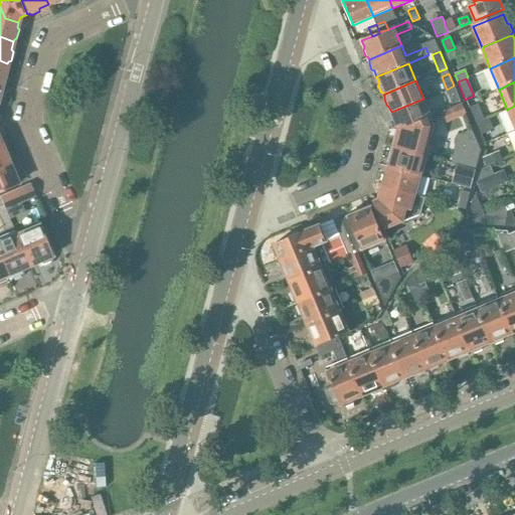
[(452,106),(461,102),(454,86),(447,90),(446,90),(452,106)]
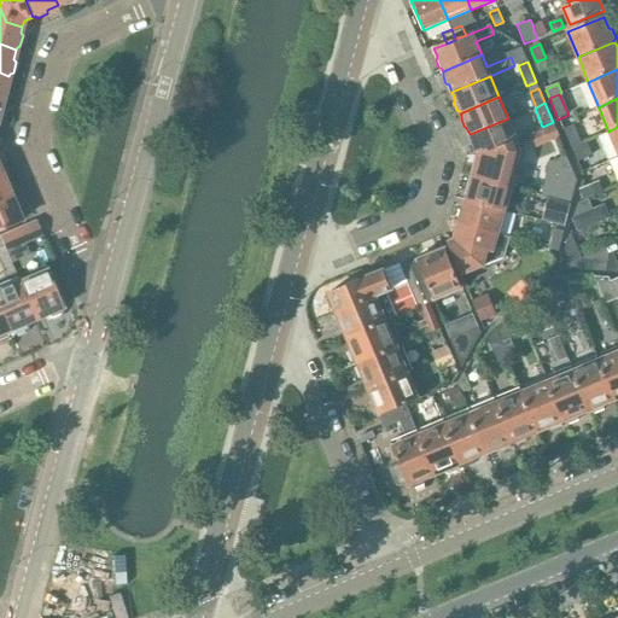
[(478,157),(481,156),(518,140),(508,118),(470,134),(472,141),(472,145),(474,152),(478,155),(478,157)]
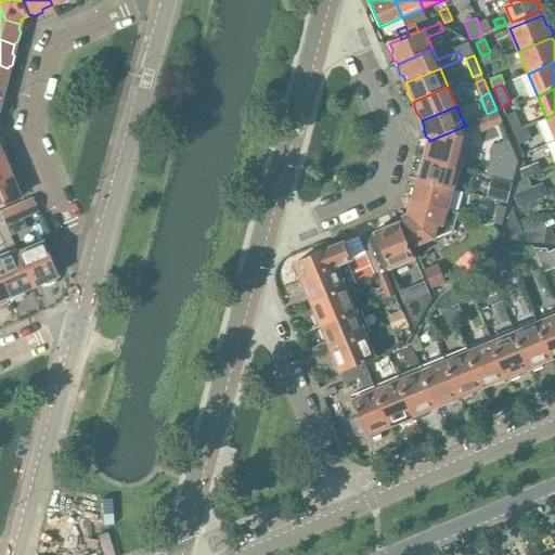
[(514,112),(505,115),(513,132),(520,128),(514,112)]
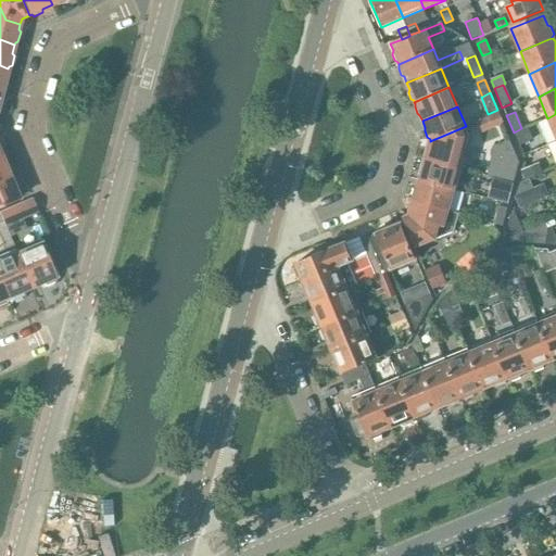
[(498,113),(475,123),(479,134),(503,123),(498,113)]
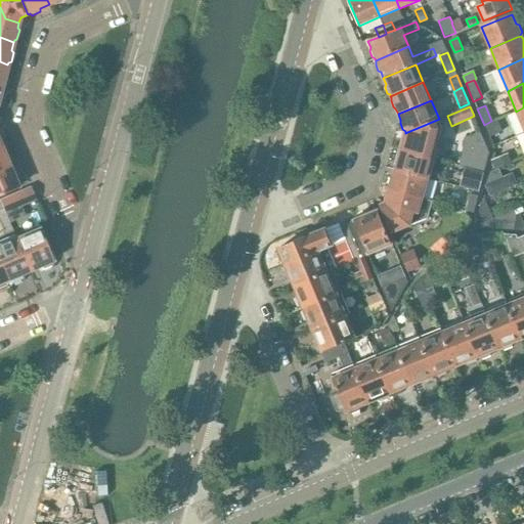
[(400,150),(433,159),(437,144),(433,143),(436,129),(433,122),(439,120),(439,119),(407,132),(405,133),(403,138),(401,140),(399,145),(401,148),(400,150)]
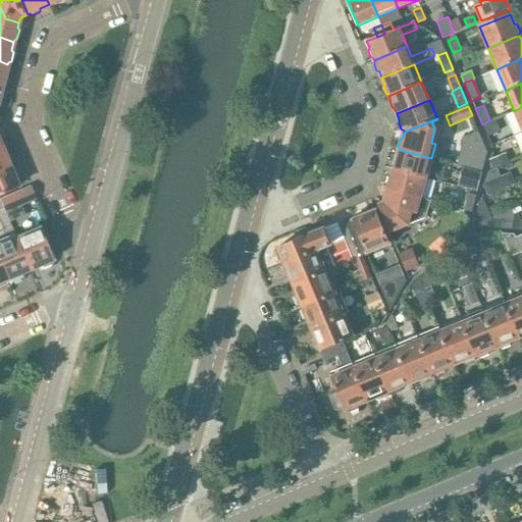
[(488,141),(498,137),(497,134),(501,133),(494,119),(490,121),(489,120),(482,124),(488,141)]
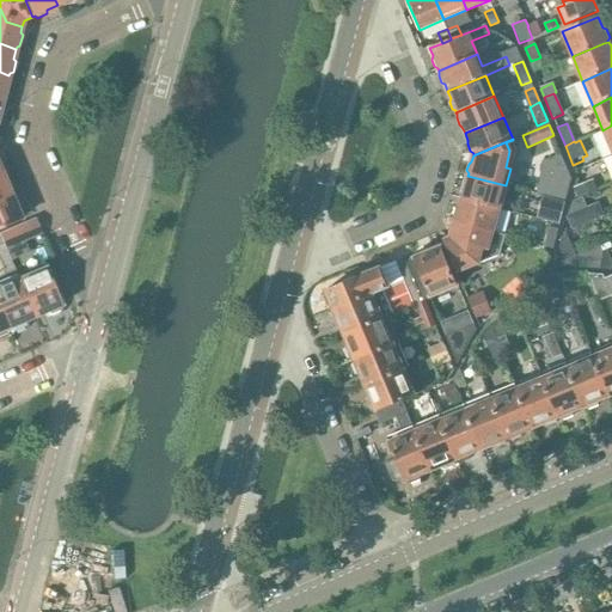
[(538,195),(564,202),(571,177),(562,155),(544,163),(538,195)]
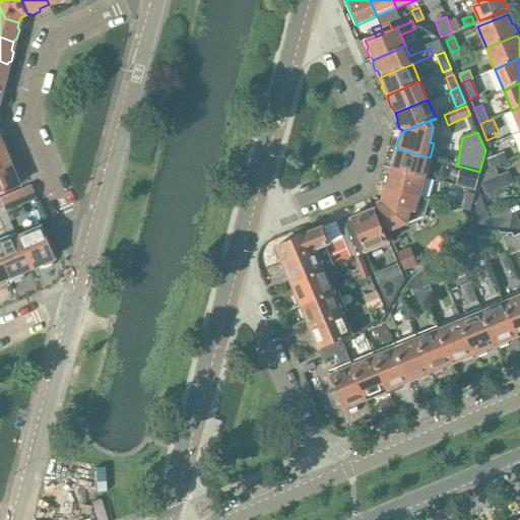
[(0,168),(9,165),(9,164),(9,161),(6,153),(4,152),(0,143),(0,168)]
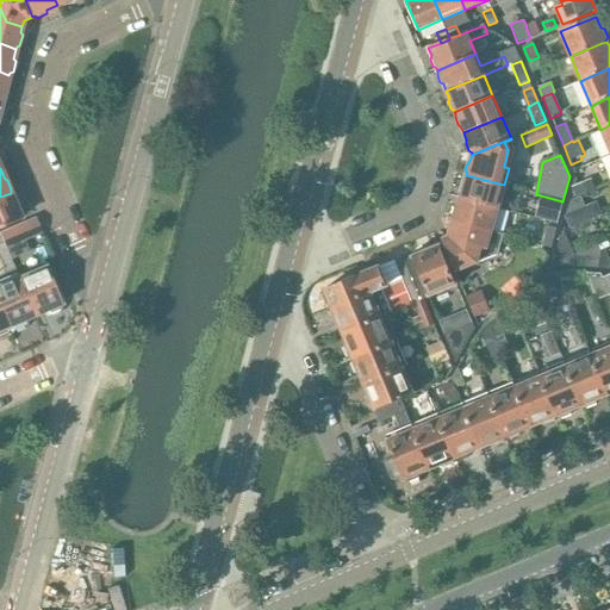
[(498,209),(504,185),(466,175),(466,178),(462,180),(461,186),(462,190),(460,198),(498,209)]
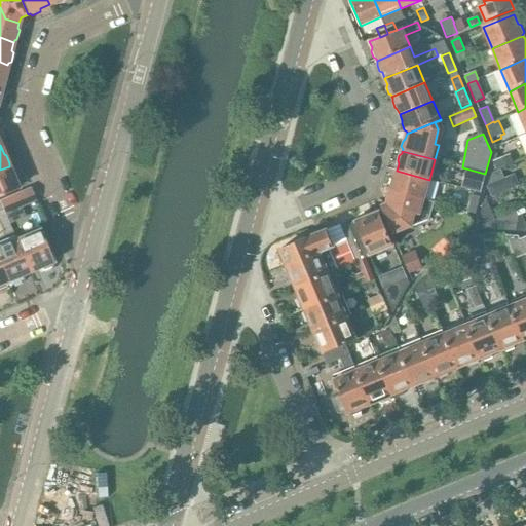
[(511,154),(493,161),(496,170),(514,162),(511,154)]
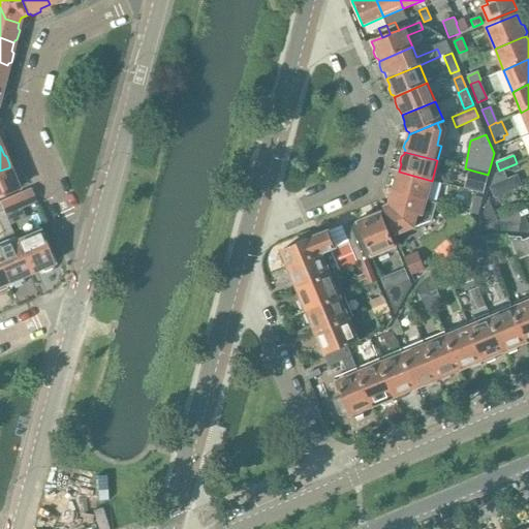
[(0,170),(0,196),(19,189),(18,187),(19,185),(16,178),(13,177),(9,167),(0,170)]
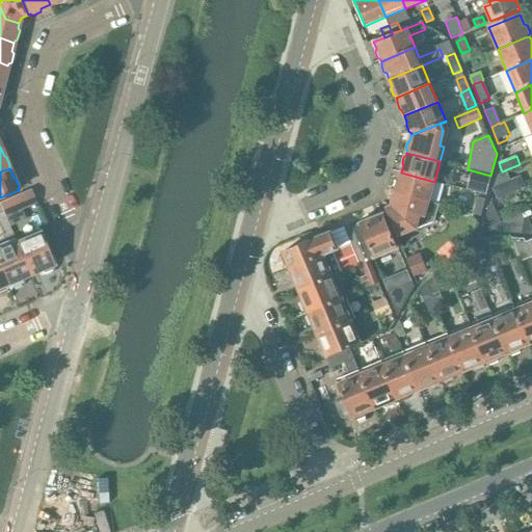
[(429,202),(434,182),(401,173),(399,179),(397,182),(395,187),(396,190),(396,192),(429,202)]
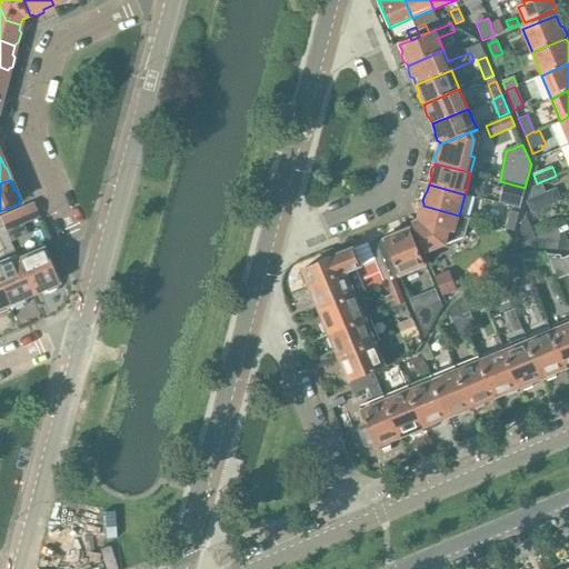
[(515,188),(510,206),(520,209),(525,190),(515,188)]
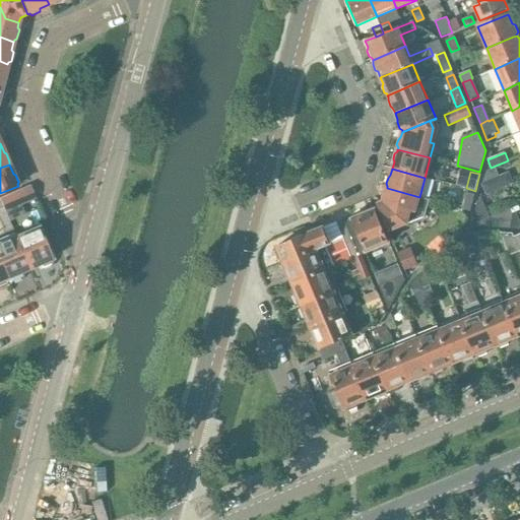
[(509,172),(480,184),(485,194),(513,183),(509,172)]
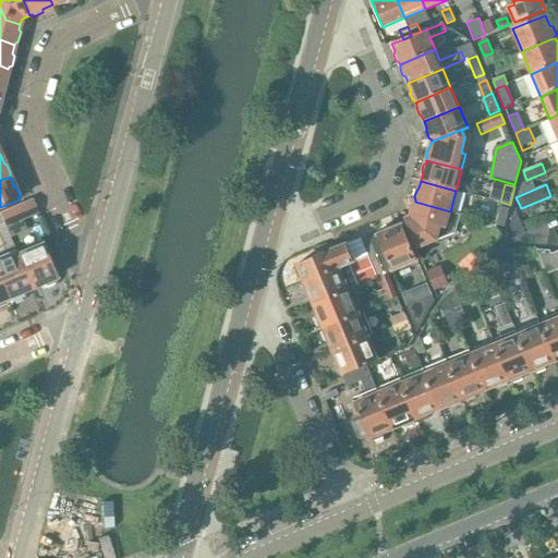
[(5,228),(38,214),(32,199),(0,213),(0,216),(3,222),(5,228)]
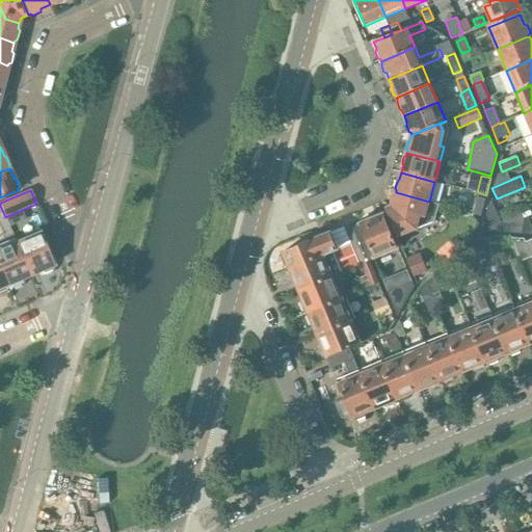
[(386,210),(397,237),(417,230),(418,224),(422,225),(434,221),(439,205),(428,202),(429,202),(396,192),(395,194),(393,196),(391,203),(392,207),(386,210)]
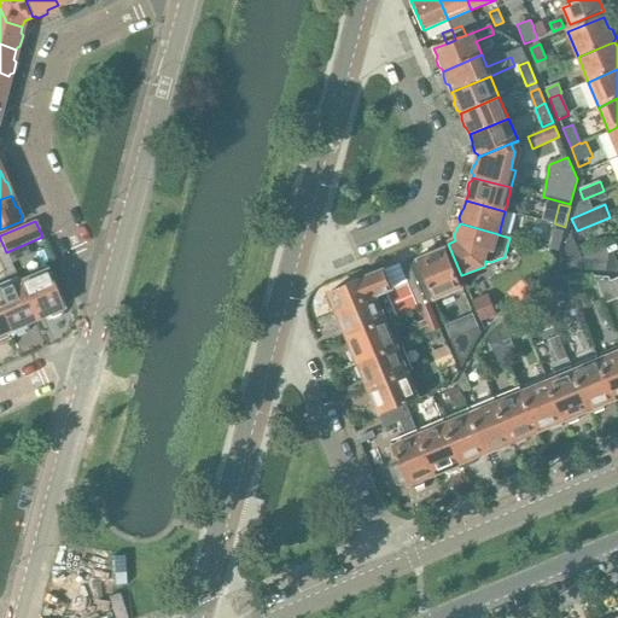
[(554,228),(549,249),(559,251),(564,232),(554,228)]
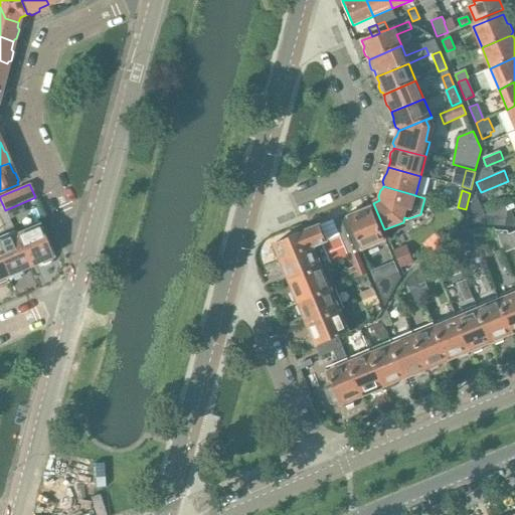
[(472,201),(471,208),(474,218),(488,214),(483,197),(472,201)]
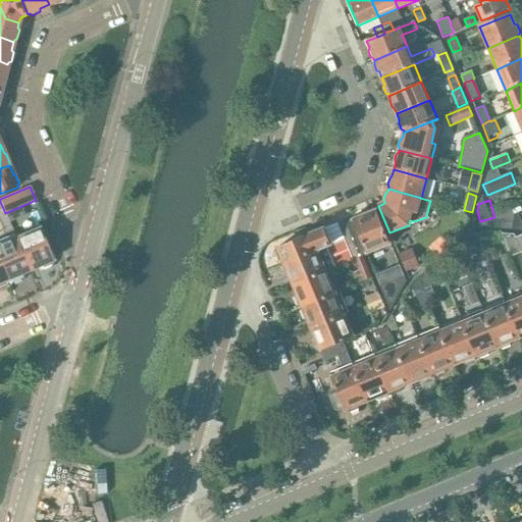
[(355,219),(352,220),(353,220),(358,233),(366,254),(389,244),(376,210),(366,214),(363,212),(355,215),(355,219)]
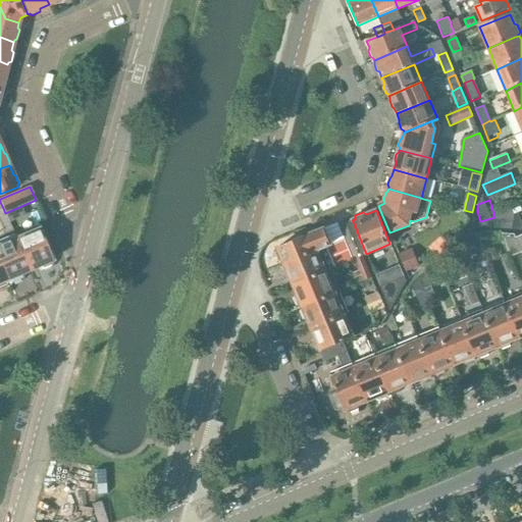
[(496,218),(475,224),(476,227),(496,228),(496,218)]
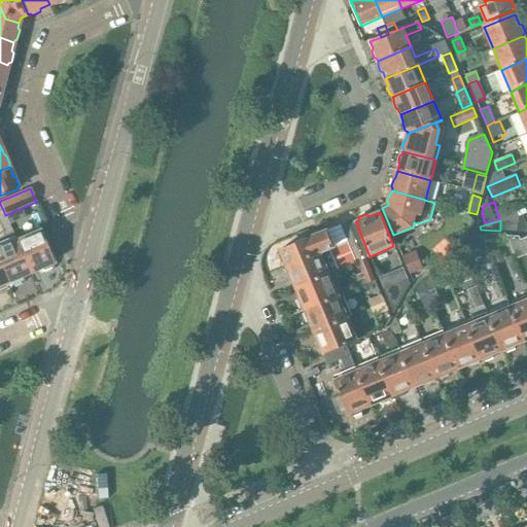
[(355,222),(343,227),(348,241),(361,236),(356,222),(355,222)]
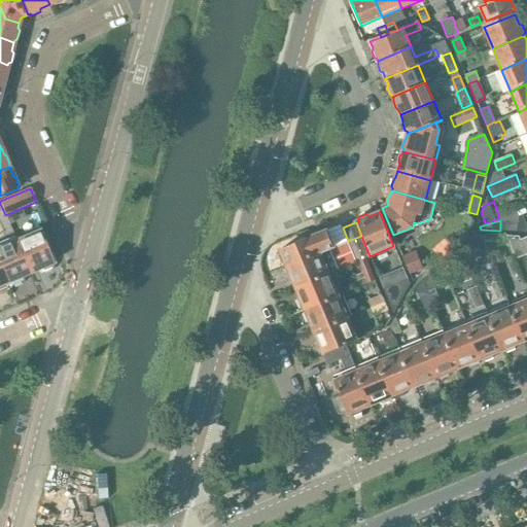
[(504,231),(516,232),(517,223),(505,222),(504,231)]
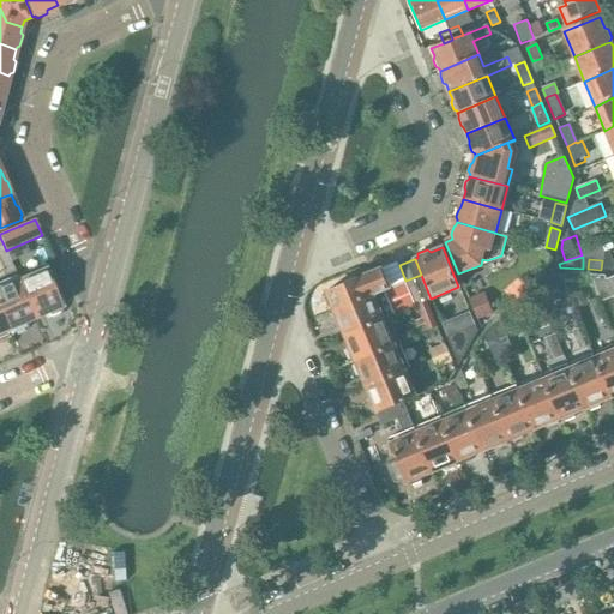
[(327,296),(325,299),(329,307),(332,308),(333,311),(374,294),(390,288),(405,282),(397,263),(381,269),(326,292),(327,296)]
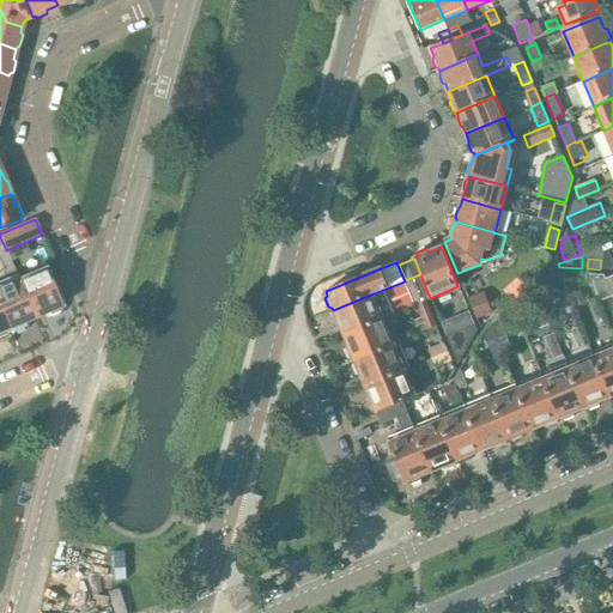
[(18,280),(35,319),(47,313),(50,315),(59,311),(59,308),(62,307),(46,268),(18,280)]
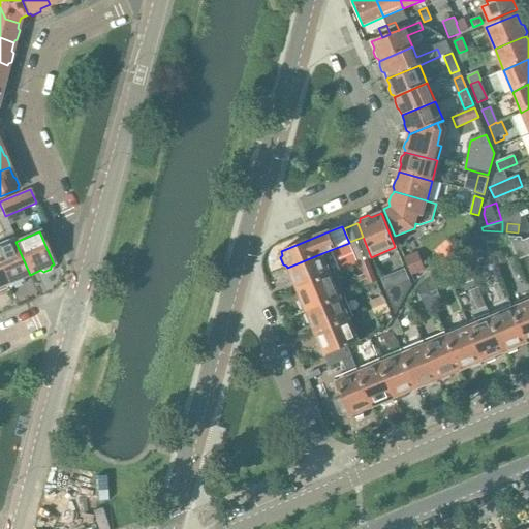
[(497,235),(488,234),(483,237),(486,245),(501,245),(497,235)]
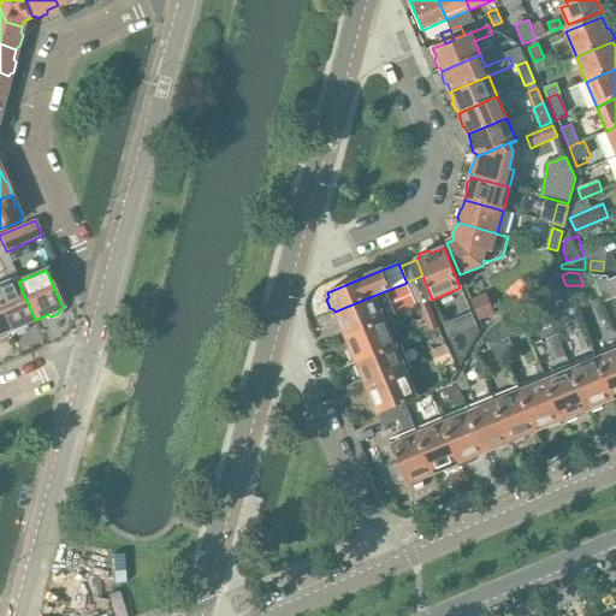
[(422,276),(407,282),(418,306),(427,302),(432,300),(422,276)]
